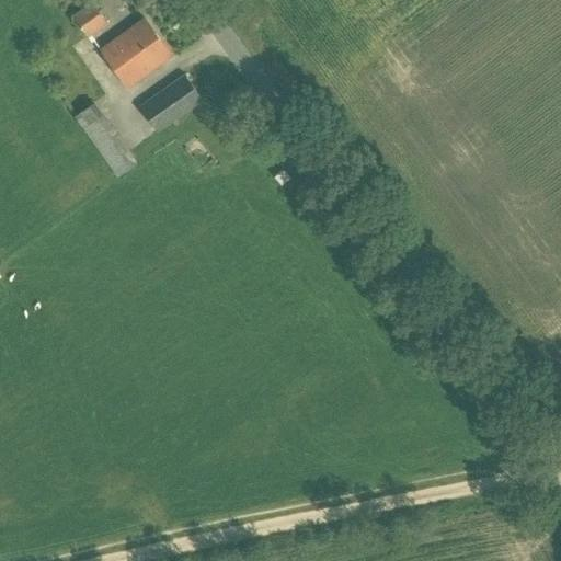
[(88,38),(107,25),(92,2),(71,15),(88,38)]
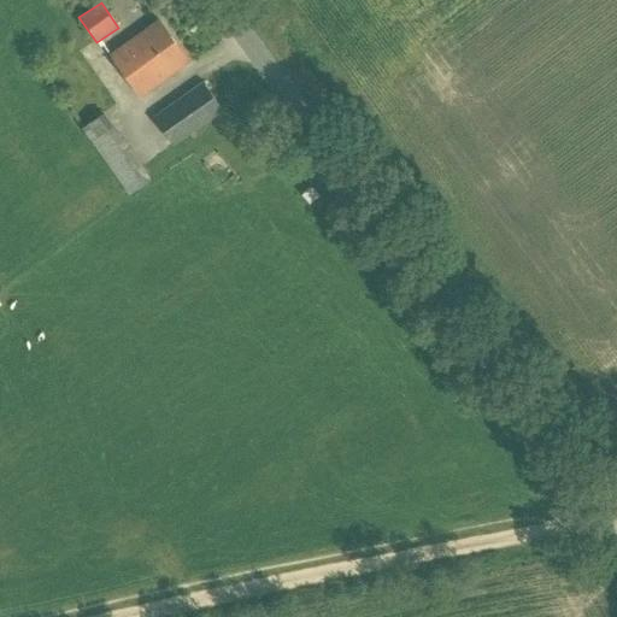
[(111,54),(137,92),(141,97),(171,75),(189,62),(159,21),(111,54)]
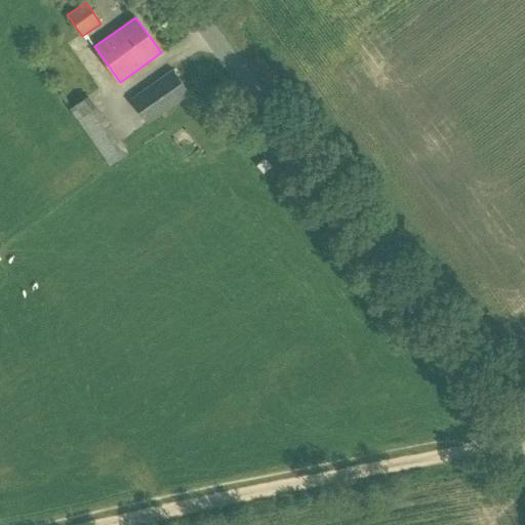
[(148,125),(191,94),(173,69),(130,99),(148,125)]
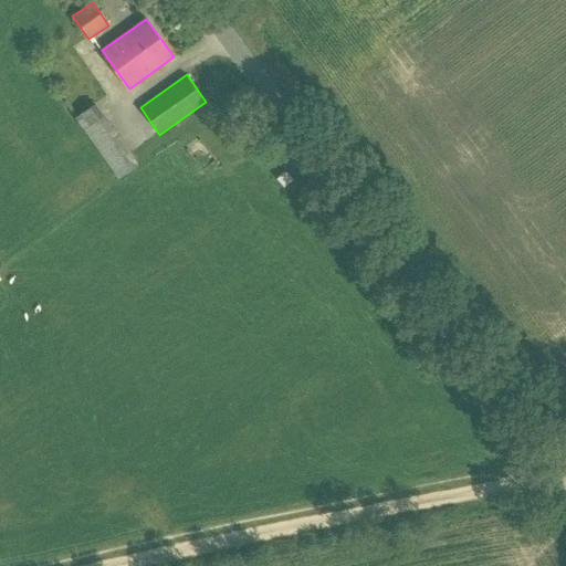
[(118,180),(138,165),(104,115),(95,103),(74,118),(83,129),(118,180)]
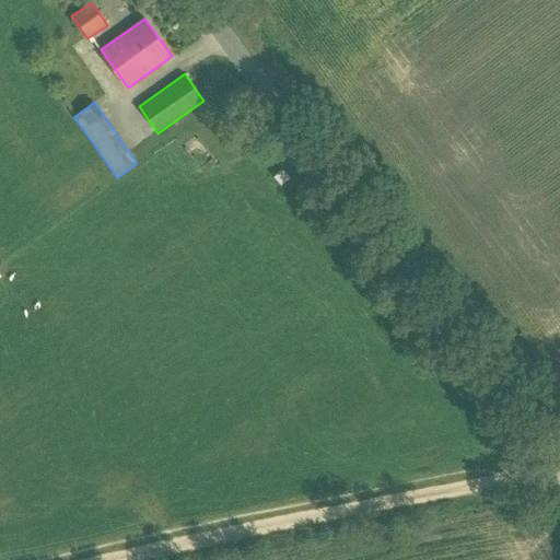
[(273,176),(278,181),(280,185),(289,177),(282,170),(273,176)]
